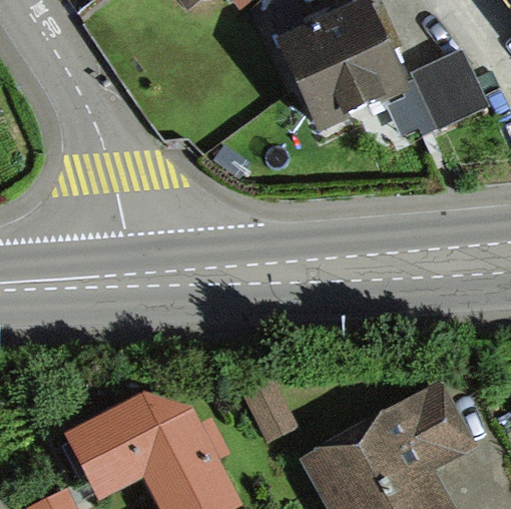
[(181,0),(188,8),(198,0),(181,0)]
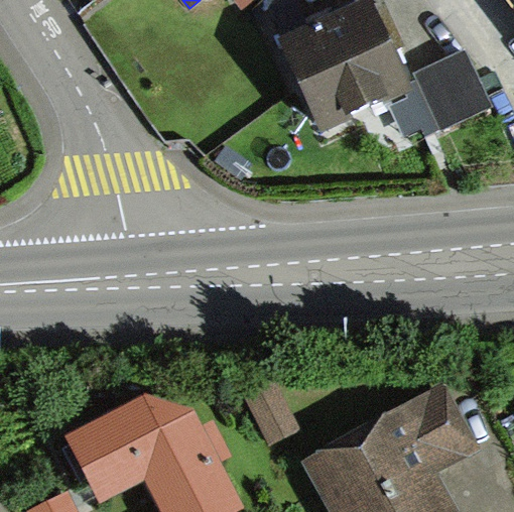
[(362,0),(272,44),(317,136),(391,100),(407,92),(404,85),(362,0)]
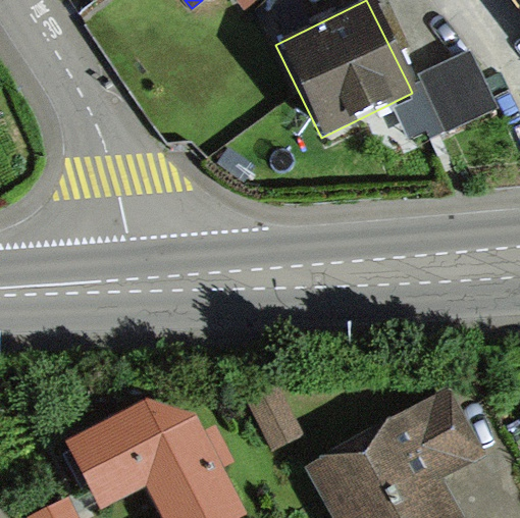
[(409,86),(412,93),(396,101),(398,107),(412,137),(424,132),(427,138),(495,107),(469,50),(417,73),(420,82),(409,86)]
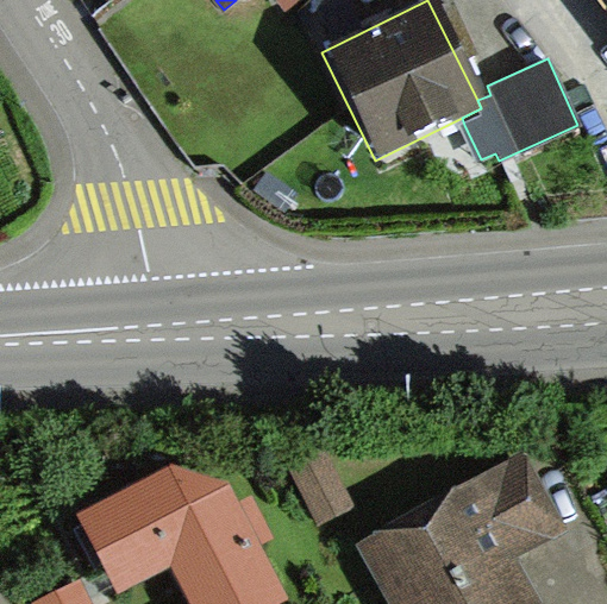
[(325,441),(283,461),(315,529),(357,509),(325,441)]
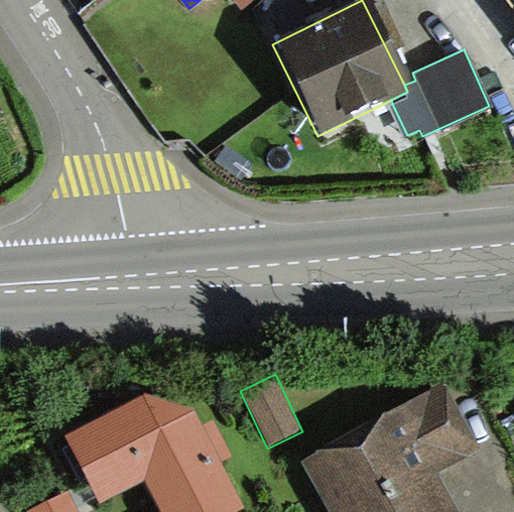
[(446,383),(302,459),(330,511),(459,511),(437,472),(482,449),(446,383)]
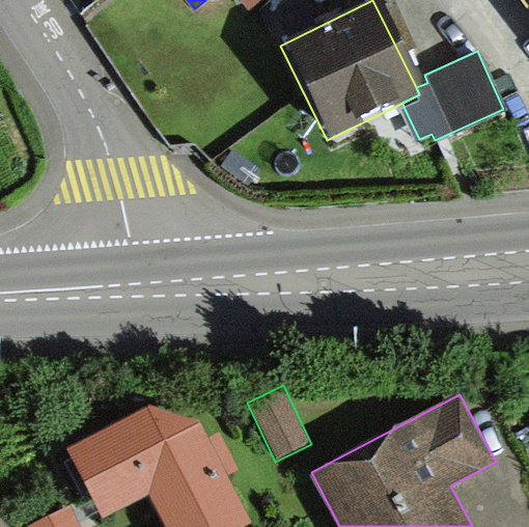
[(154,412),(68,452),(101,517),(150,493),(168,526),(246,526),(197,431),(154,412)]
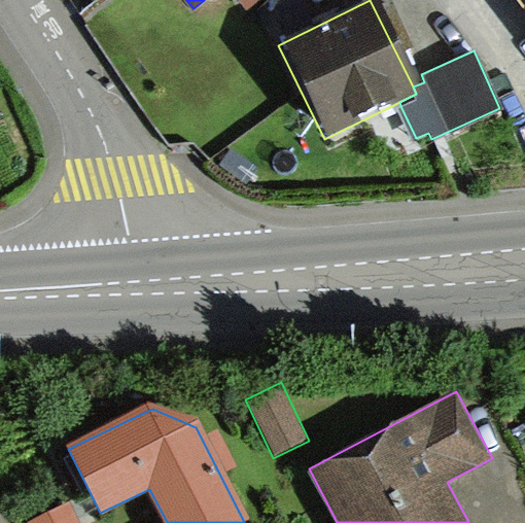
[(70,522),(59,501),(20,522),(70,522)]
